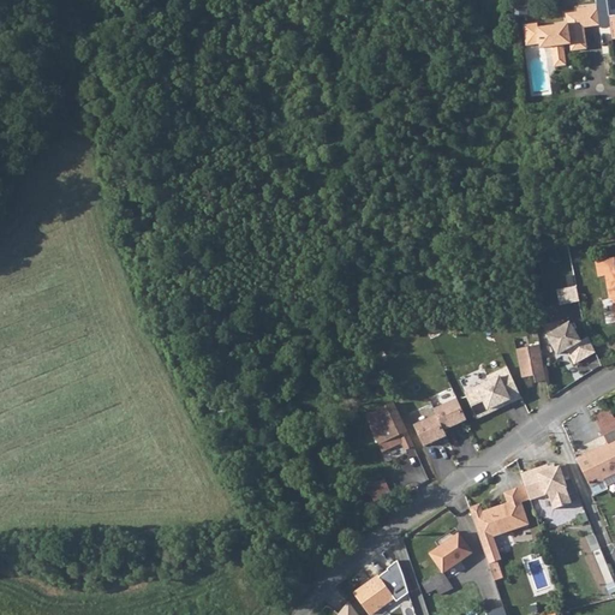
[(537,22),(524,24),(526,43),(539,42),(539,47),(551,46),(553,55),(565,54),(562,41),(569,41),(571,51),(586,48),(584,27),(599,25),(597,6),(578,9),(578,11),(566,13),(567,23),(538,27),(537,22)]
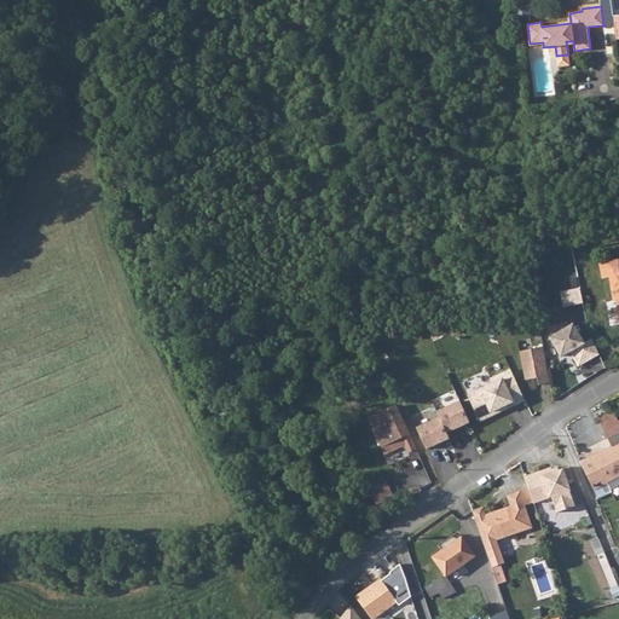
[(568,55),(556,56),(557,65),(570,64),(568,55)]
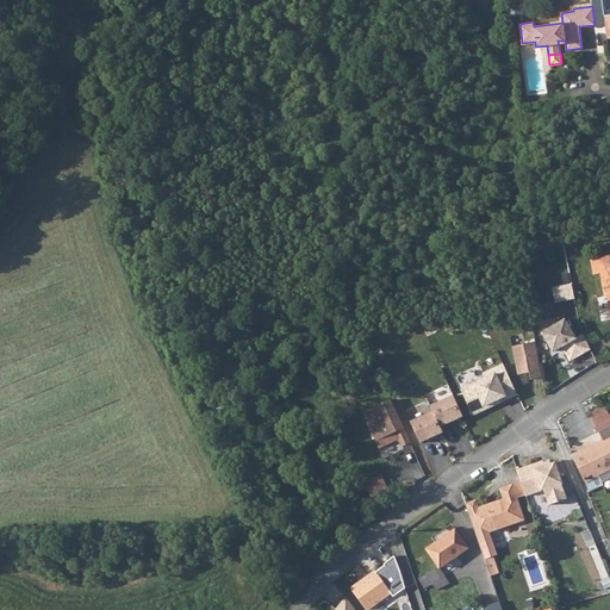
[(609,238),(609,235),(609,228),(585,232),(586,243),(609,238)]
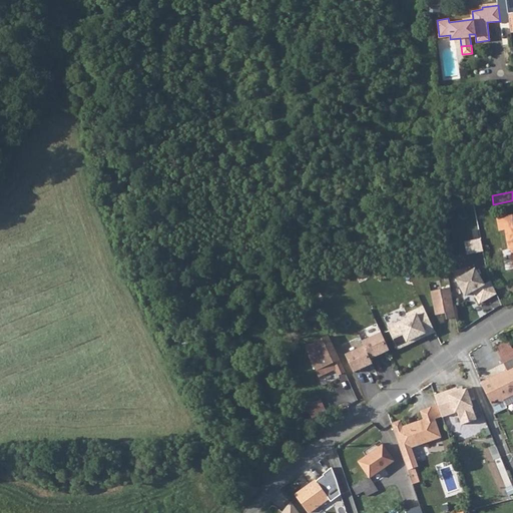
[(512,214),(497,217),(500,231),(505,230),(509,249),(512,248),(512,257),(512,214)]
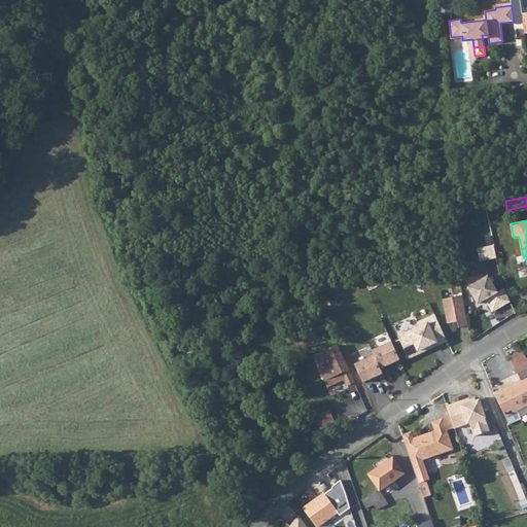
[(495,244),(478,248),(482,262),(498,258),(495,244)]
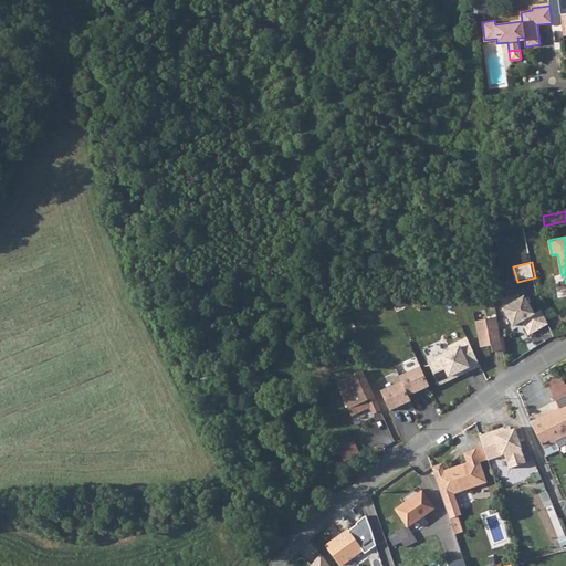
[(528,295),(505,308),(517,327),(523,324),(532,337),(552,325),(543,311),(540,313),(528,295)]
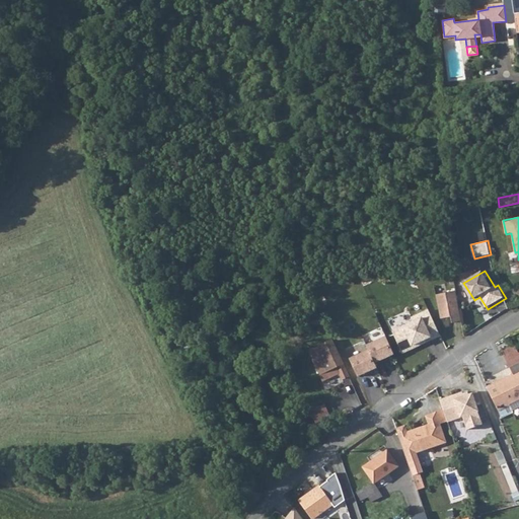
[(455,292),(436,296),(442,320),(451,318),(453,324),(462,322),(455,292)]
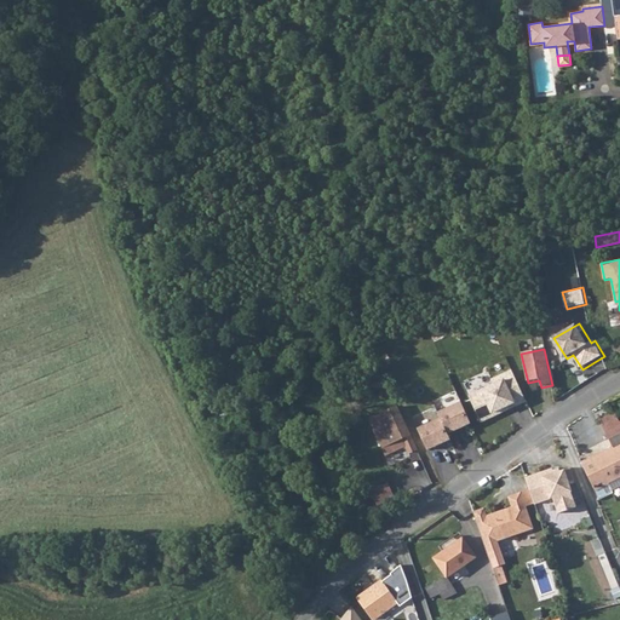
[(495,385),(470,397),(482,423),(504,413),(501,411),(515,405),(516,407),(527,402),(512,372),(493,382),(495,385)]
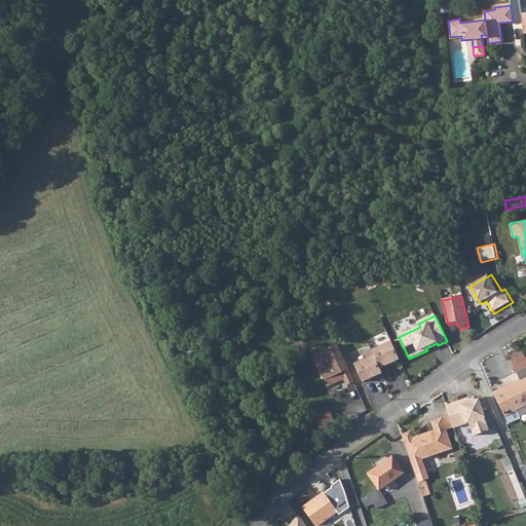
[(306,328),(310,335),(323,331),(329,328),(325,320),(306,328)]
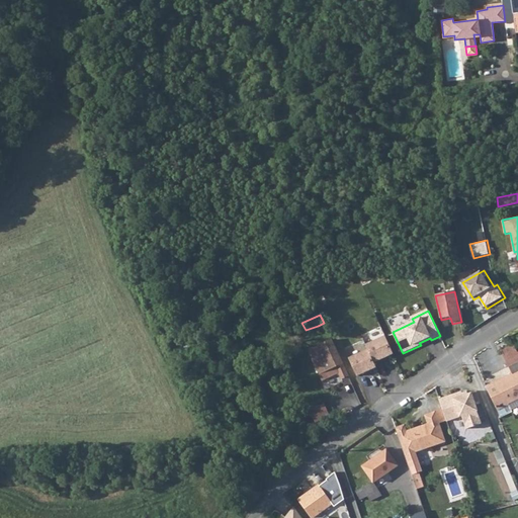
[(322,333),(327,331),(324,323),(318,326),(322,333)]
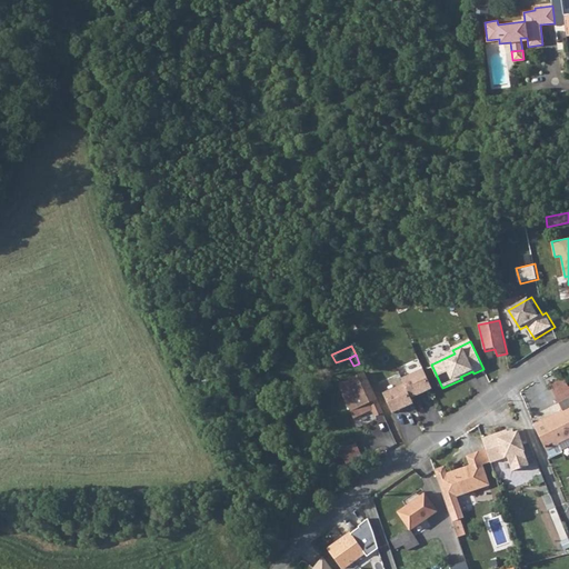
[(346,381),(365,372),(359,363),(353,366),(341,371),(346,381)]
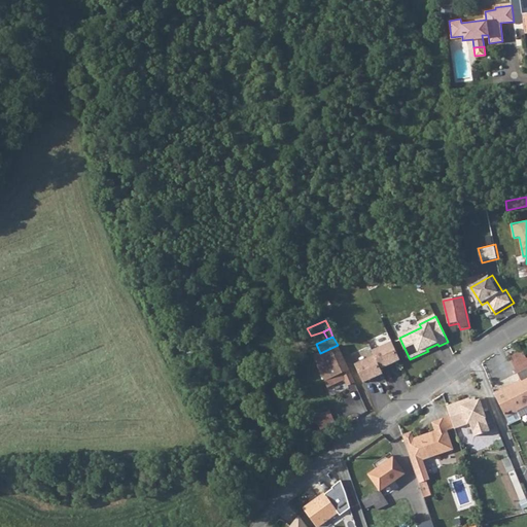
[(395,341),(376,349),(379,354),(385,369),(405,360),(395,341)]
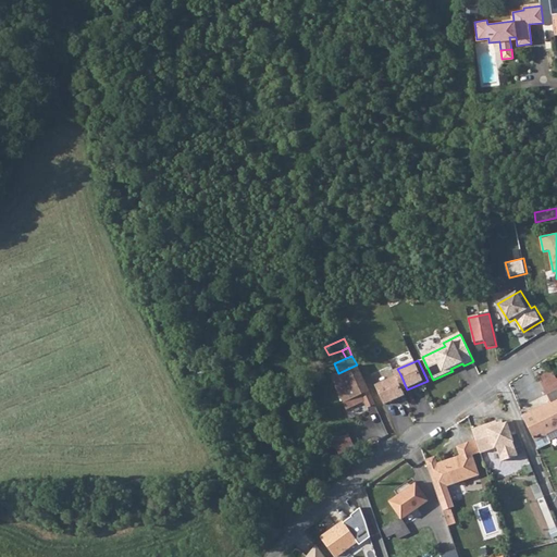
[(194,374),(206,371),(203,363),(192,367),(194,374)]
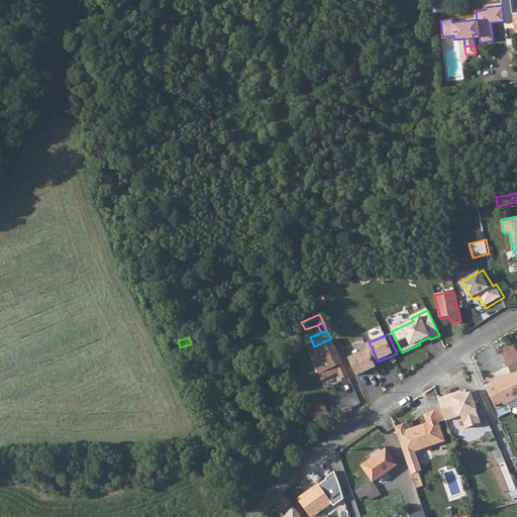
[(342,362),(331,338),(314,346),(308,350),(310,355),(321,380),(338,372),(335,365),(342,362)]
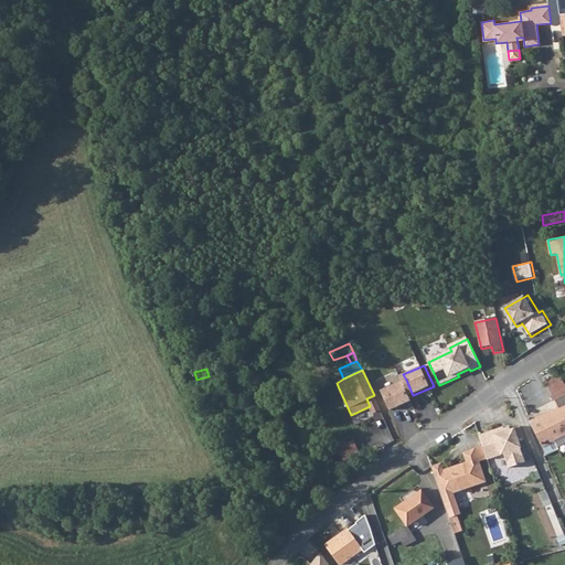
[(564,384),(560,375),(547,382),(561,407),(531,422),(542,446),(555,440),(554,439),(564,434),(564,384)]
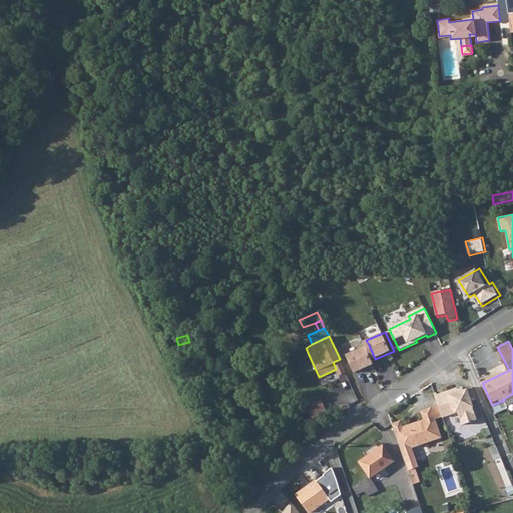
[(375,359),(369,345),(349,354),(357,372),(377,364),(375,359)]
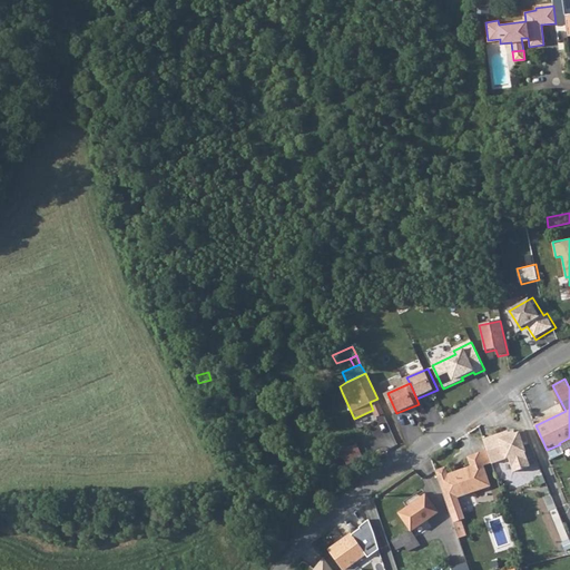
[(383,411),(377,399),(370,402),(373,410),(375,414),(383,411)]
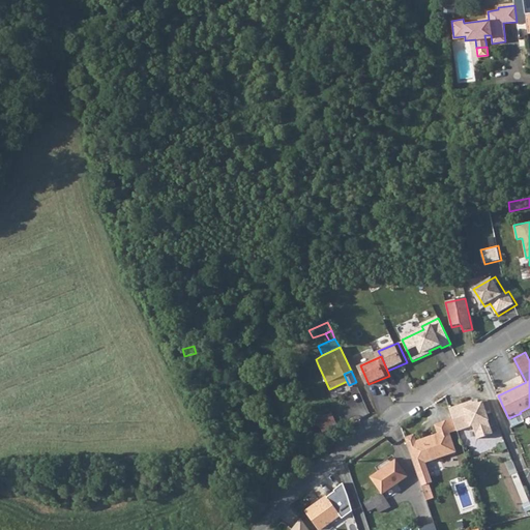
[(496,388),(499,393),(525,382),(522,376),(496,388)]
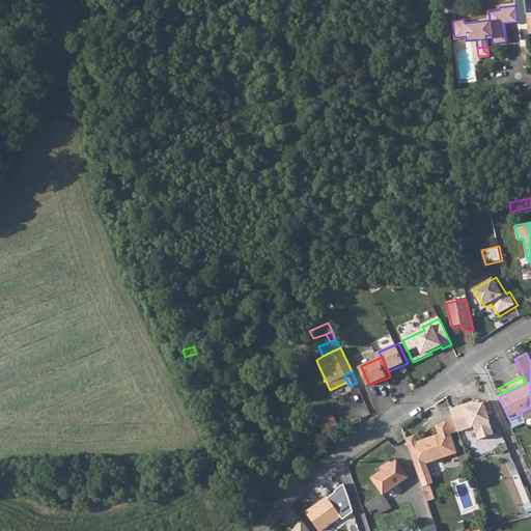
[(473,400),(450,409),(457,430),(458,431),(474,426),(478,439),(494,434),(490,421),(490,420),(487,413),(492,411),(488,400),(475,404),(473,400)]
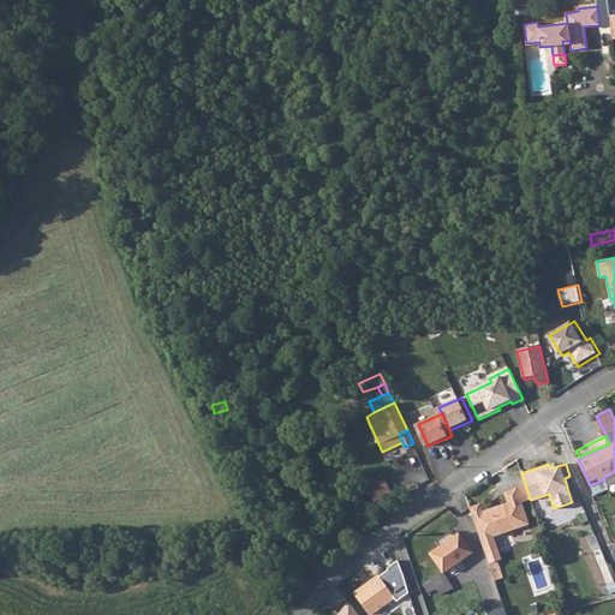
[(384,478),(368,485),(375,500),(392,493),(384,478)]
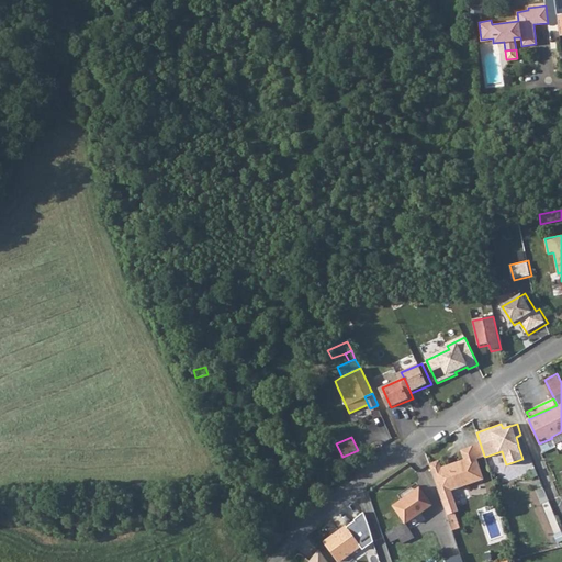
[(472,446),(476,459),(484,456),(480,442),(472,446)]
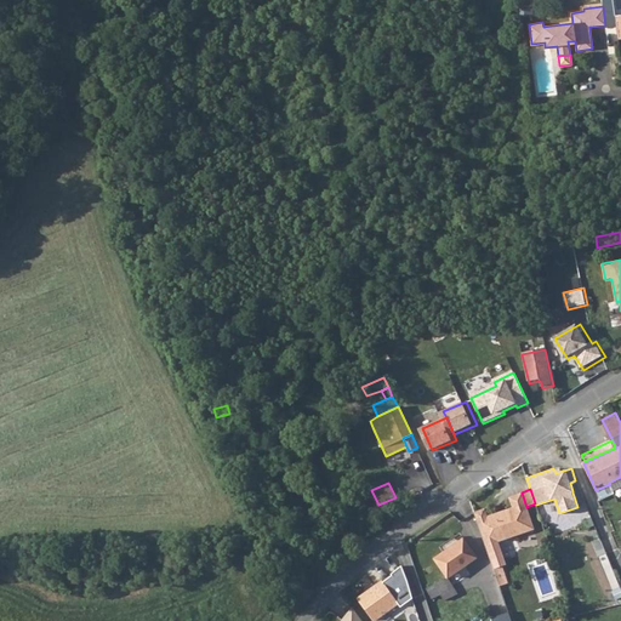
[(527,507),(522,493),(510,497),(513,507),(488,516),(485,508),(474,512),(482,534),(490,531),(495,542),(535,529),(527,507)]
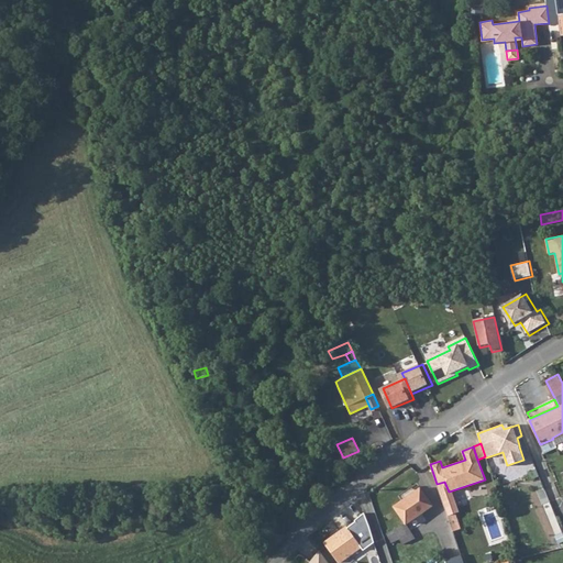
[(444,482),(437,484),(440,495),(449,492),(444,482)]
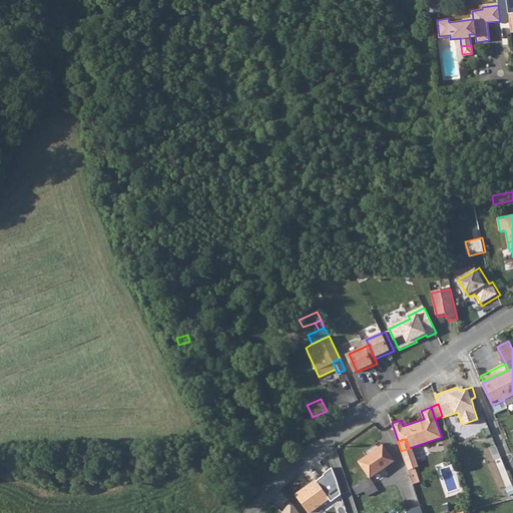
[(359,462),(370,477),(394,461),(383,446),(359,462)]
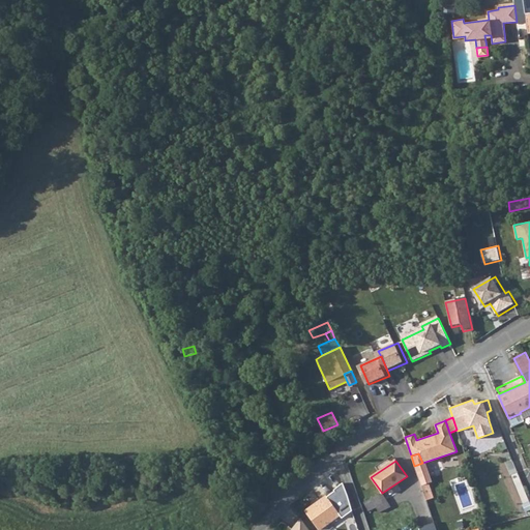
[(429,483),(421,486),(427,500),(434,498),(429,483)]
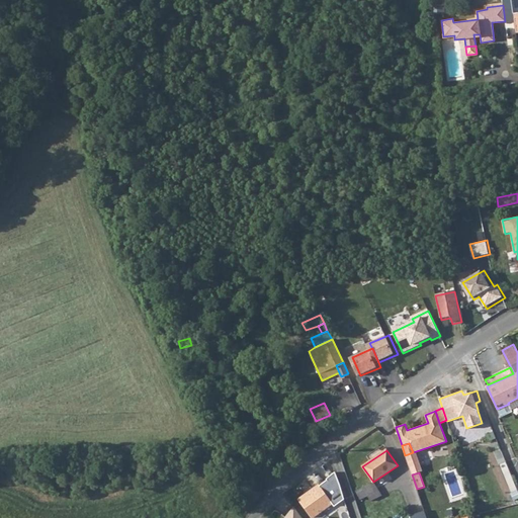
[(334,489),(340,485),(333,476),(320,486),(319,485),(298,500),(312,517),(332,503),(334,506),(342,501),(334,489)]
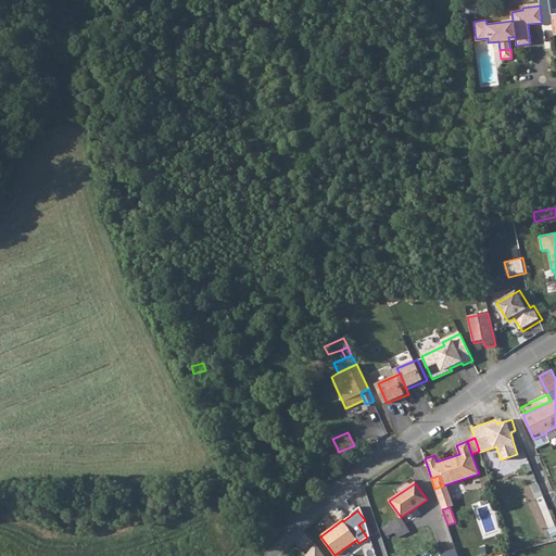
[(409,532),(401,517),(390,523),(394,533),(397,538),(409,532)]
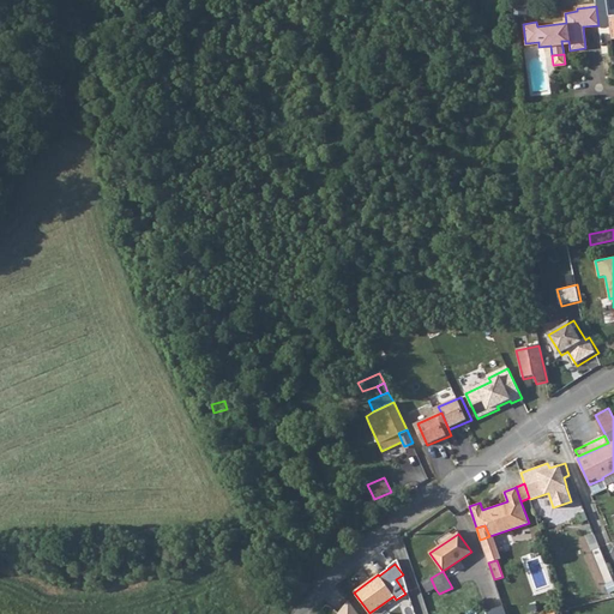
[(435,589),(431,578),(421,583),(426,594),(435,589)]
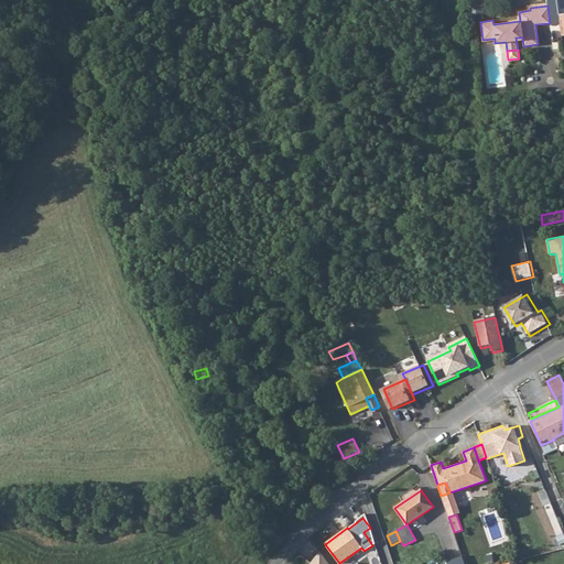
[(331,563),(322,551),(311,563),(331,563)]
